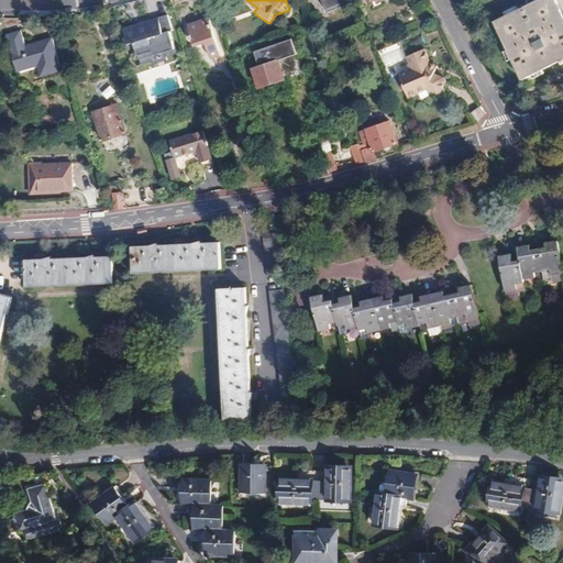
[(323,0),(328,11),(350,2),(349,0),(323,0)]
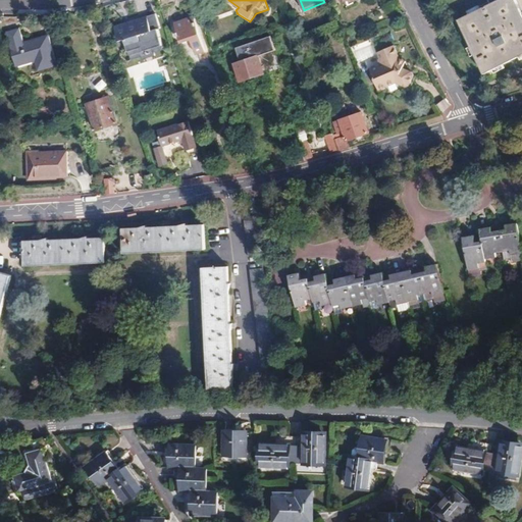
[(521,0),(498,0),(459,19),(486,73),(521,55),(521,0)]
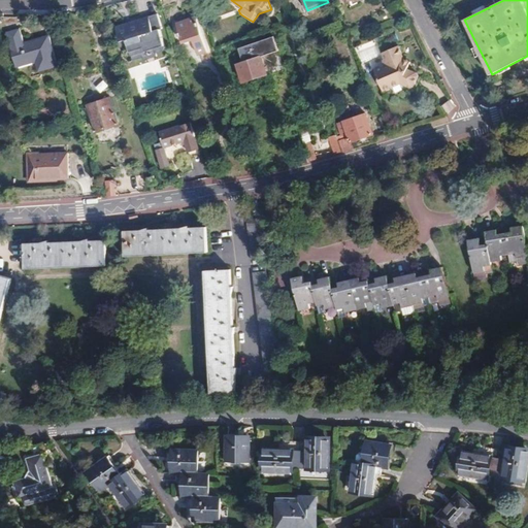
[(159,13),(117,24),(120,40),(126,41),(132,60),(167,50),(160,31),(163,29),(159,13)]
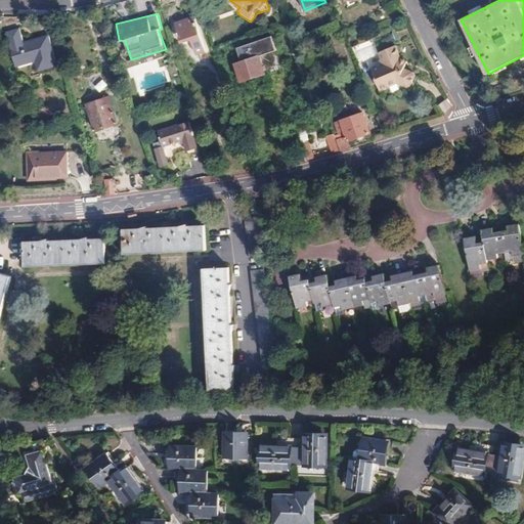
[(194,16),(175,24),(181,43),(191,39),(197,54),(203,52),(207,51),(194,16)]
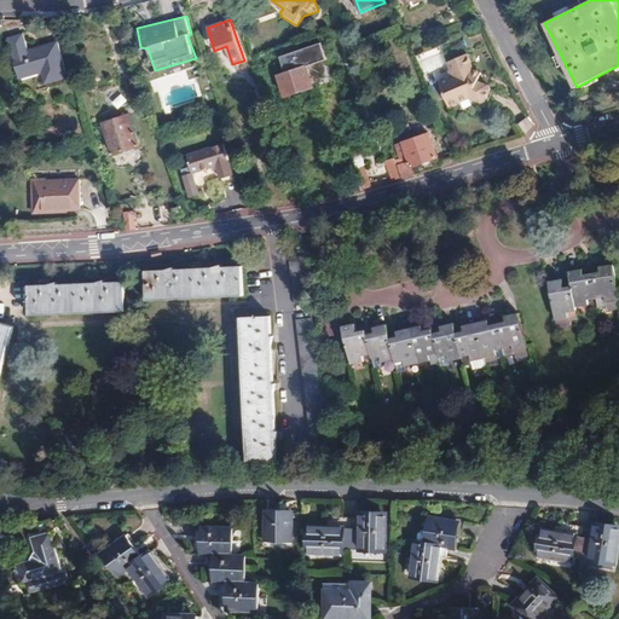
[(69,79),(58,41),(52,42),(45,45),(45,47),(38,50),(36,47),(28,50),(24,33),(9,36),(19,80),(42,73),(46,85),(69,79)]
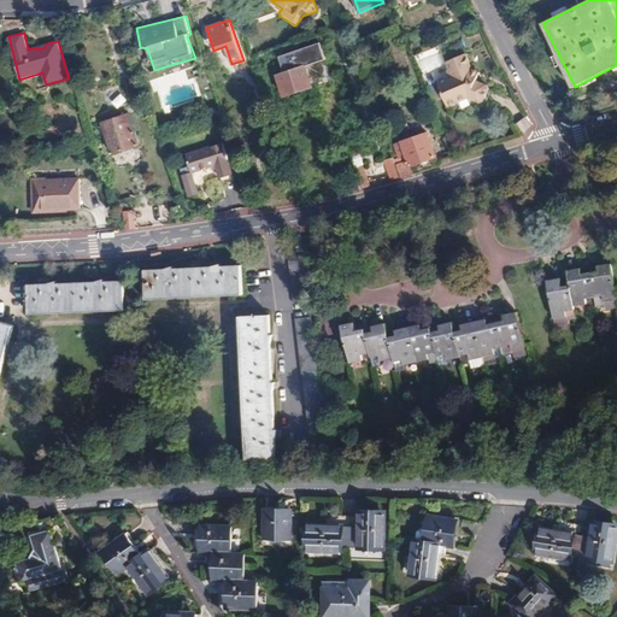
[(448,106),(470,98),(481,103),(485,101),(487,95),(489,89),(488,86),(477,81),(479,78),(469,72),(468,70),(472,68),(466,53),(446,62),(452,75),(438,81),(448,106)]
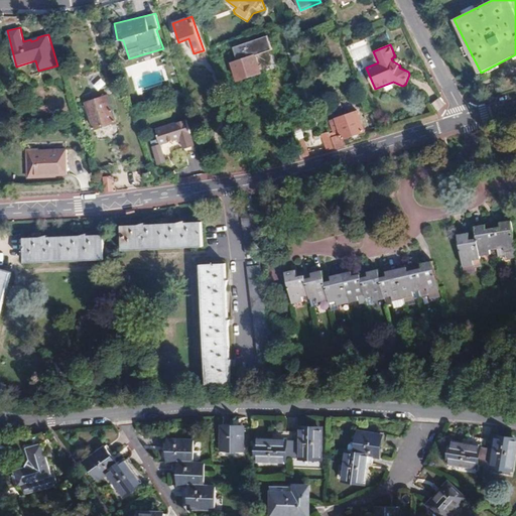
[(256,54),(233,62),(239,81),(251,77),(262,73),(256,54)]
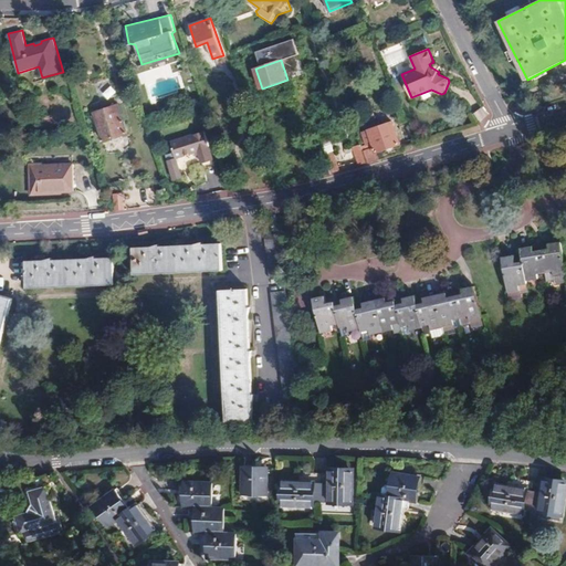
[(441,66),(433,62),(429,64),(430,66),(439,72),(441,66)]
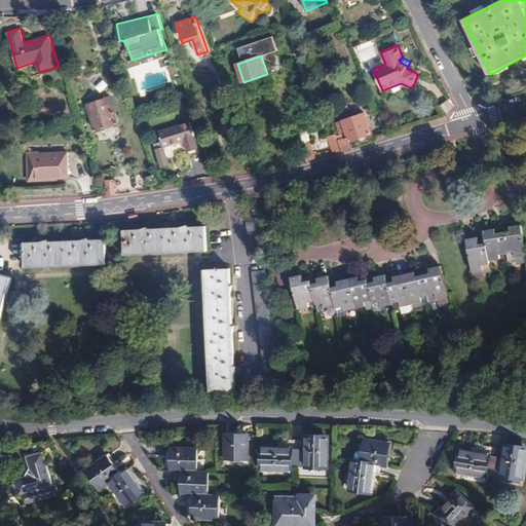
[(87,104),(97,132),(107,128),(118,124),(109,97),(87,104)]
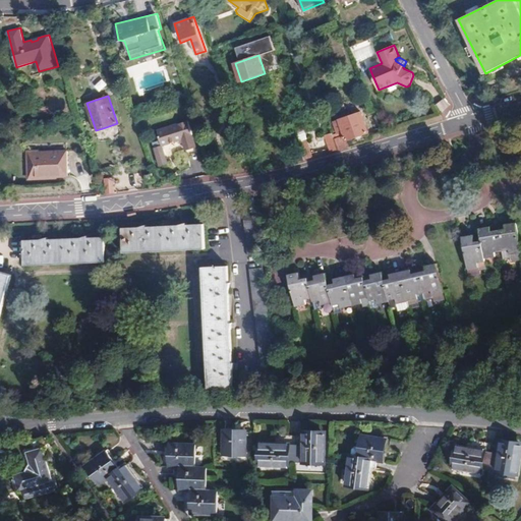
[(349,147),(347,140),(358,136),(368,133),(360,112),(339,119),(340,121),(334,123),(338,133),(334,135),(339,149),(339,150),(349,147)]
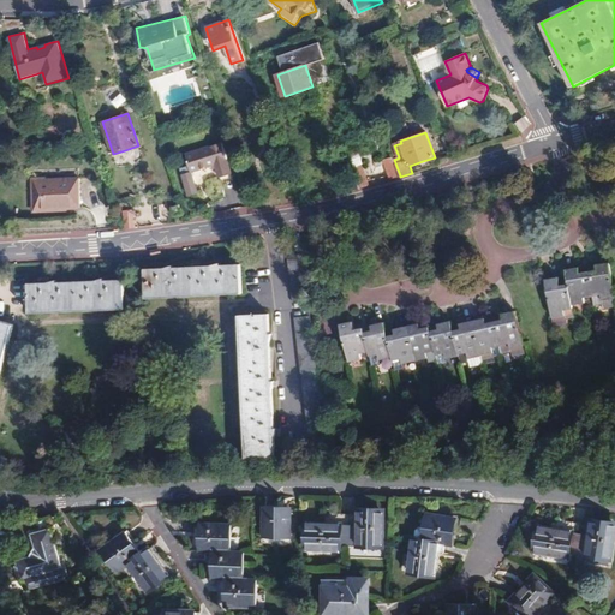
[(185,154),(190,166),(192,173),(215,165),(220,178),(234,174),(224,142),(185,154)]
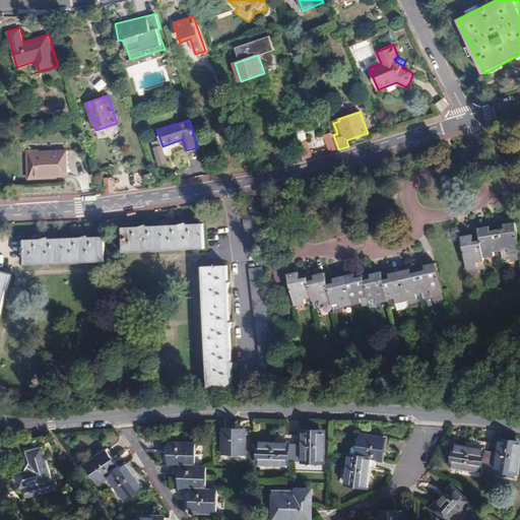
[(330,151),(338,148),(333,135),(332,132),(316,138),(318,142),(323,140),(323,139),(325,138),(328,145),(330,151)]
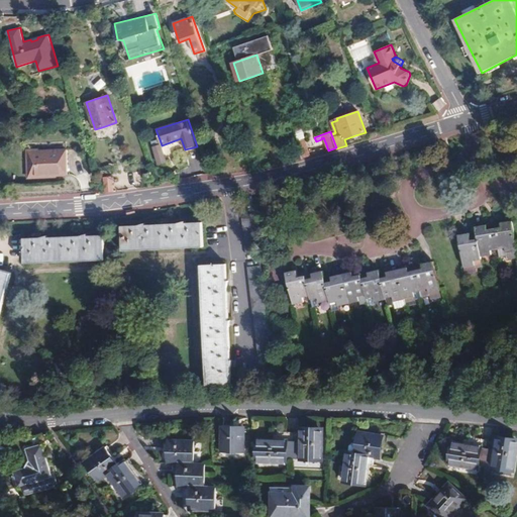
[(296,141),(301,158),(309,156),(302,138),(296,141)]
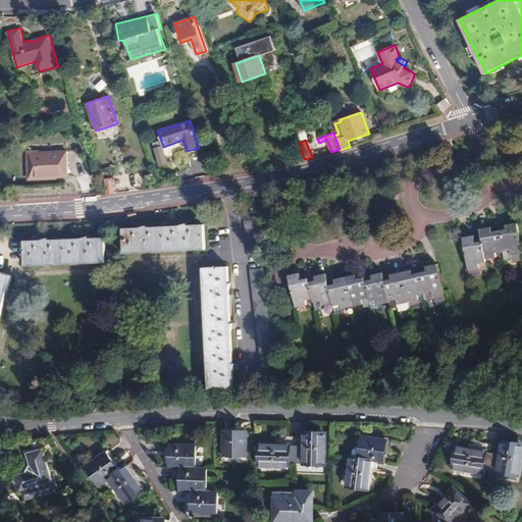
[(153,143),(160,166),(168,163),(163,147),(161,141),(153,143)]
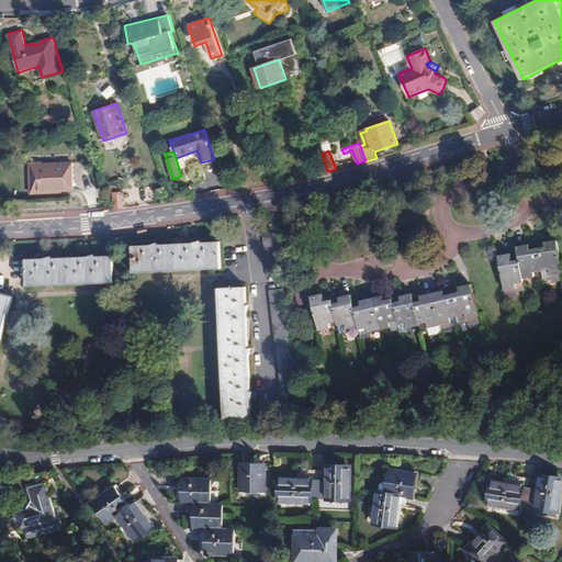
[(31,167),(32,192),(51,191),(74,190),(71,163),(42,164),(42,167),(31,167)]
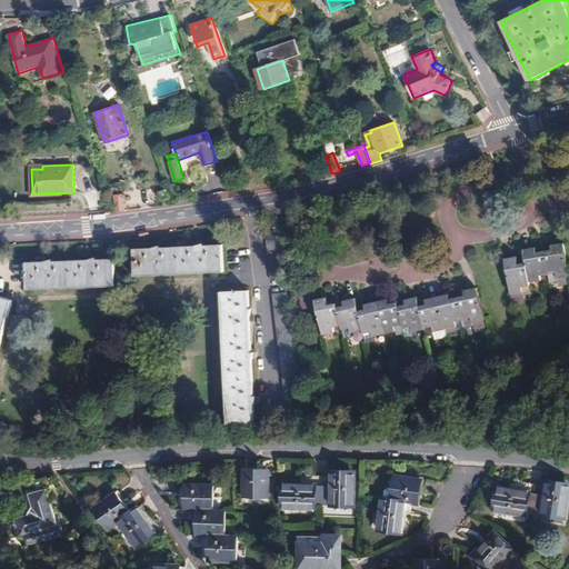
[(167,189),(158,191),(161,200),(170,197),(167,189)]
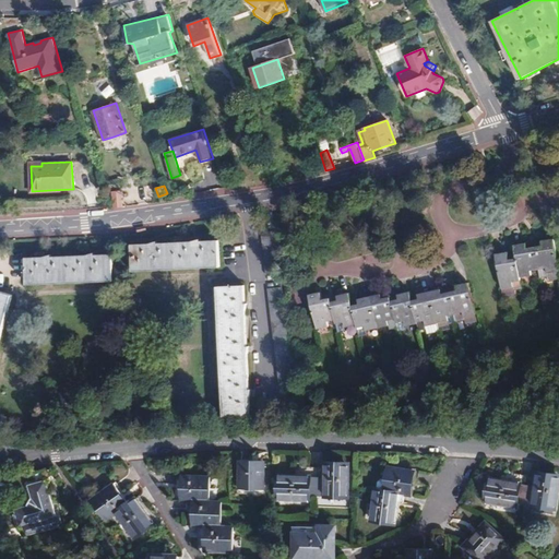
[(114,191),(115,207),(122,207),(121,191),(114,191)]
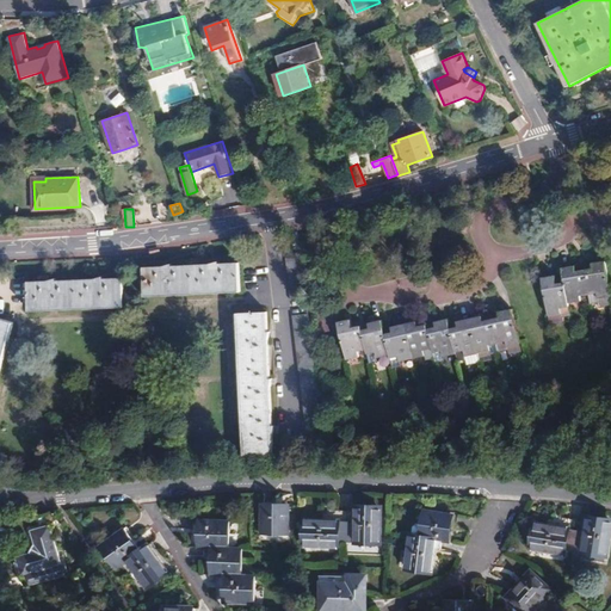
[(307,298),(301,253),(285,254),(290,301),(307,298)]
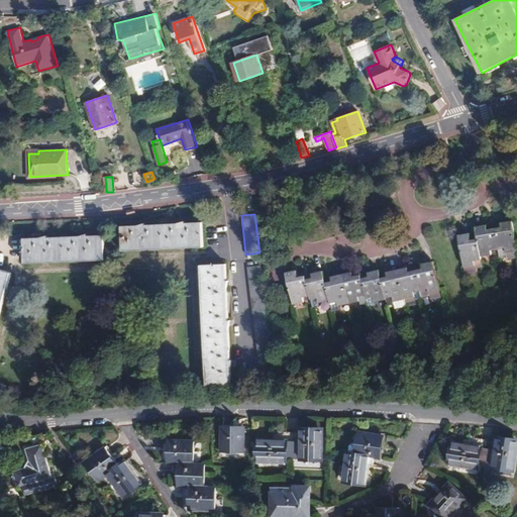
[(123,250),(203,246),(202,222),(186,223),(186,221),(179,223),(145,225),(145,223),(138,225),(122,226),(123,250)]
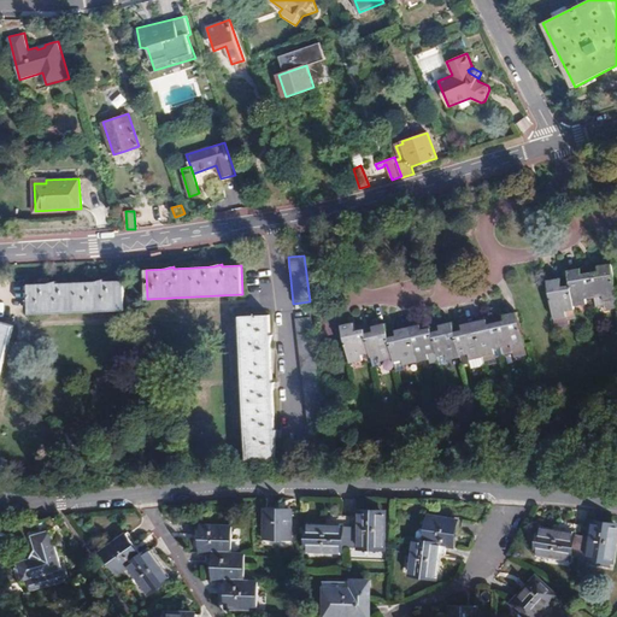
[(616,300),(611,264),(605,265),(598,266),(599,271),(591,272),(594,297),(603,295),(604,301),(616,300)]
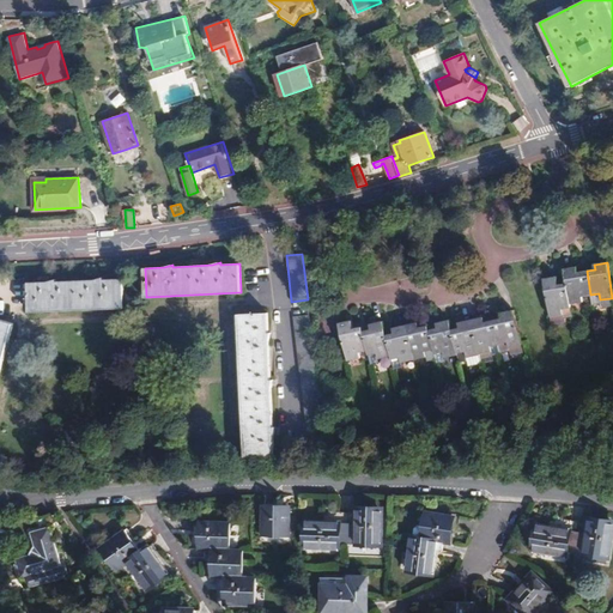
[(566,284),(570,304),(583,302),(583,297),(590,295),(587,271),(578,273),(577,267),(571,268),(564,269),(566,284)]
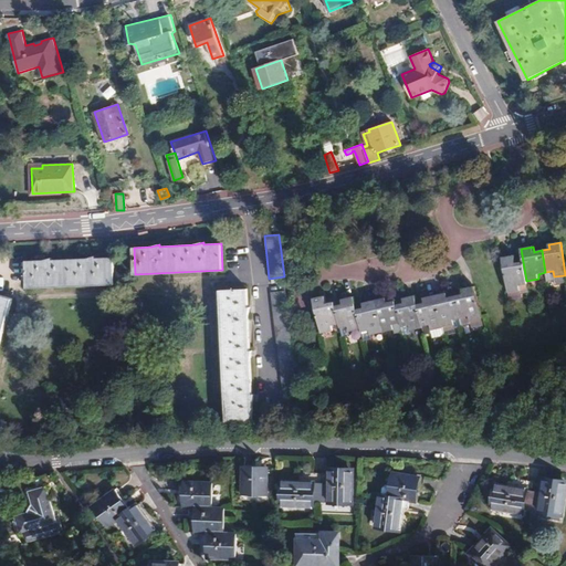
[(28,287),(115,284),(114,257),(96,258),(96,255),(88,258),(66,259),(52,260),(52,258),(44,260),(27,261),(28,287)]
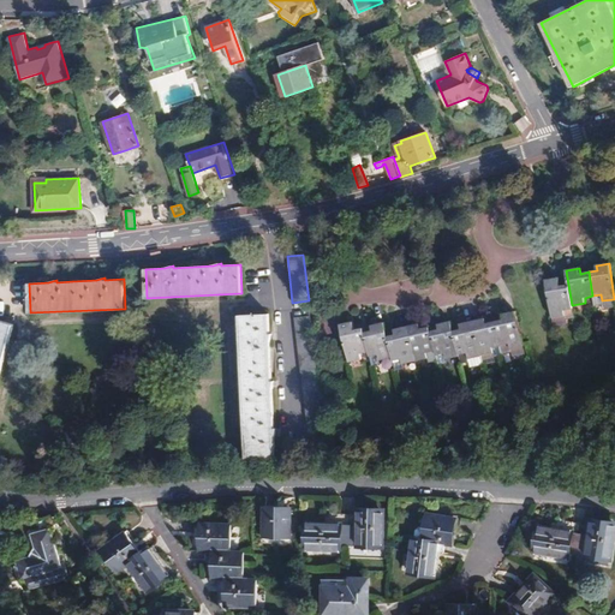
[(545,280),(551,318),(565,316),(565,310),(573,309),(572,305),(568,285),(561,286),(559,278),(550,279),(545,280)]
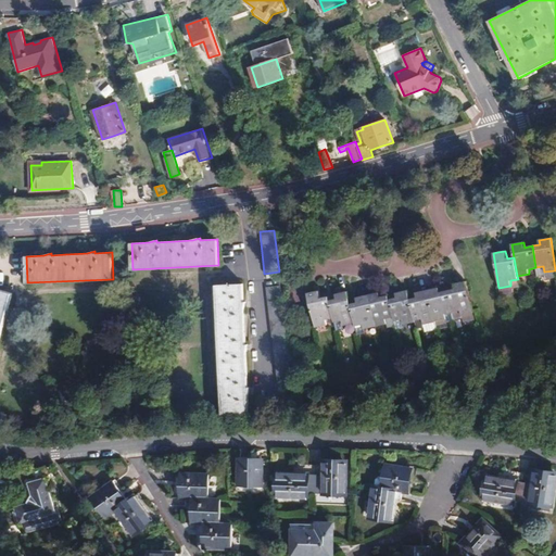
[(555,278),(555,269),(555,270),(544,272),(543,266),(535,267),(538,277),(545,276),(545,280),(555,278)]
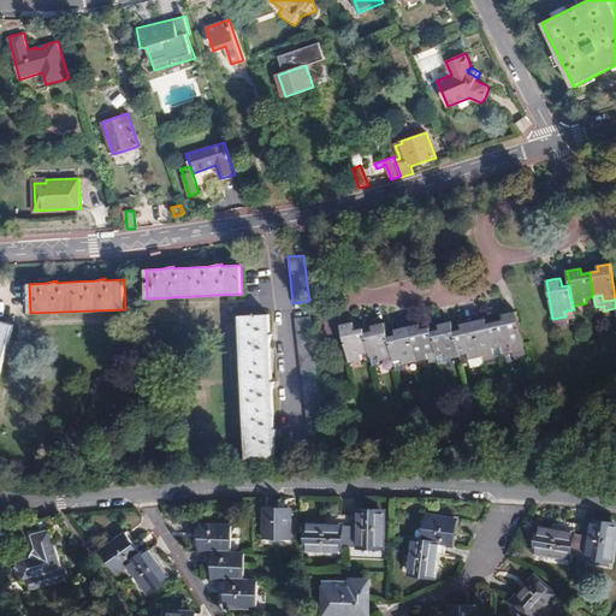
[(575,319),(574,309),(566,311),(566,317),(552,319),(555,329),(568,326),(567,320),(575,319)]
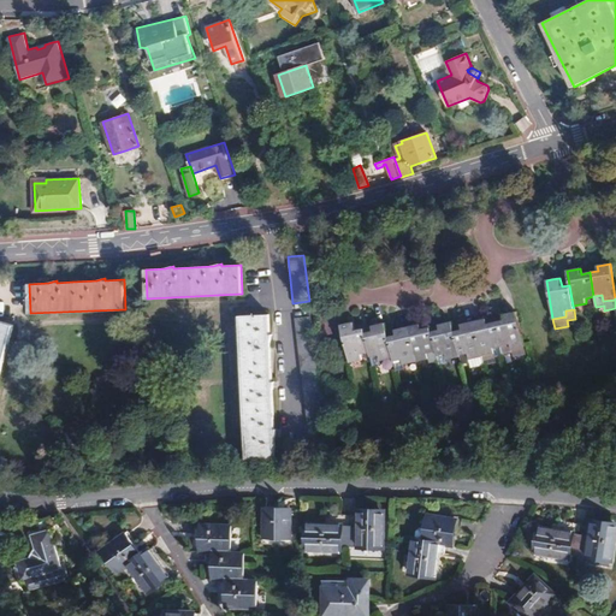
[(525,347),(516,312),(510,313),(503,314),(504,320),(496,323),(502,347),(510,344),(511,350),(523,347),(525,347)]
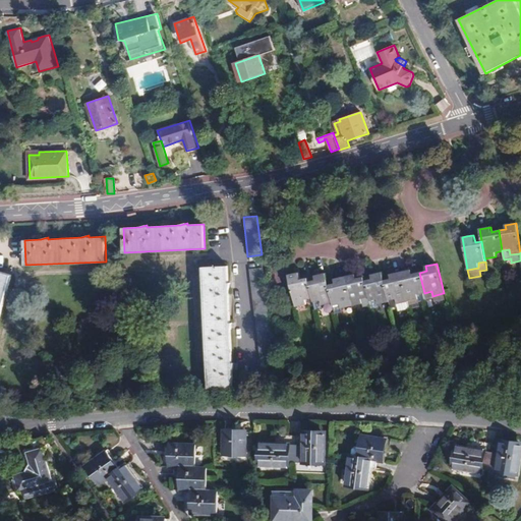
[(203,267),(208,388),(233,387),(232,370),(233,363),(232,363),(230,331),(232,324),(230,324),(229,291),(230,283),(228,283),(228,266),(203,267)]
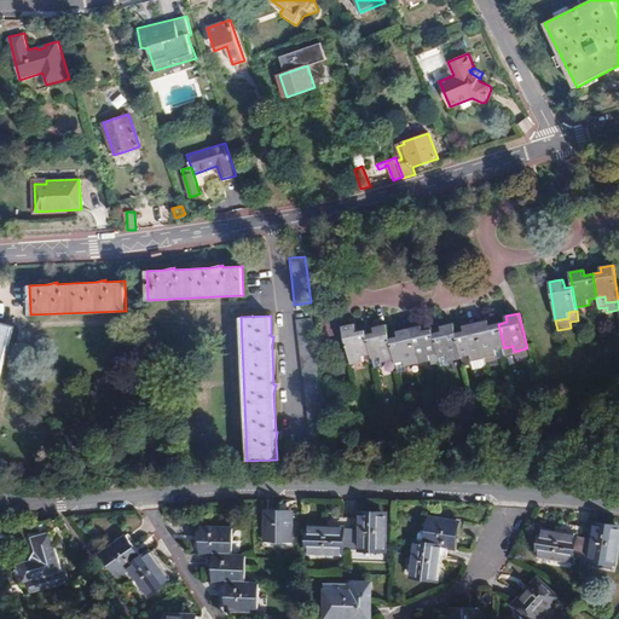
[(324,428),(312,318),(296,319),(308,429),(324,428)]
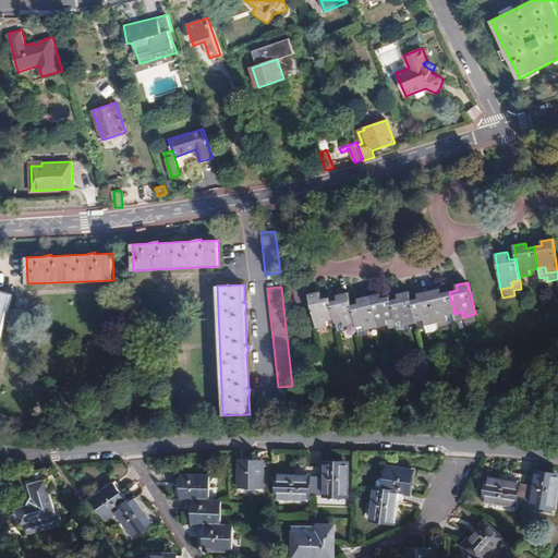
[(428,291),(436,323),(448,320),(447,315),(455,314),(449,292),(441,293),(440,289),(436,290),(428,291)]
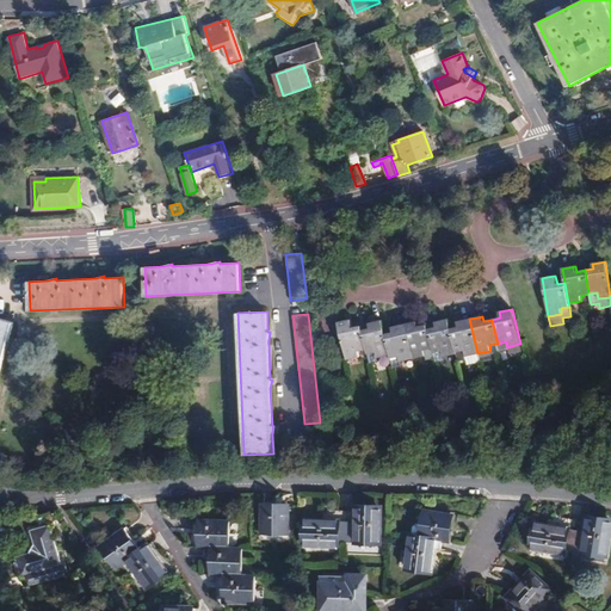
[(0,370),(14,322),(0,318),(0,370)]
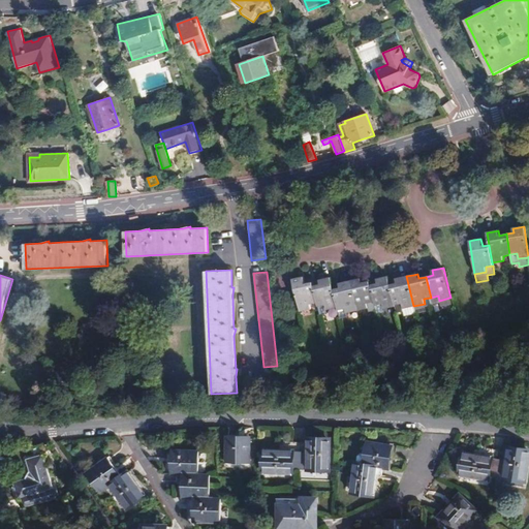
[(390,284),(387,276),(383,277),(376,279),(377,283),(370,285),(374,302),(375,306),(382,304),(383,309),(395,306),(390,284)]
